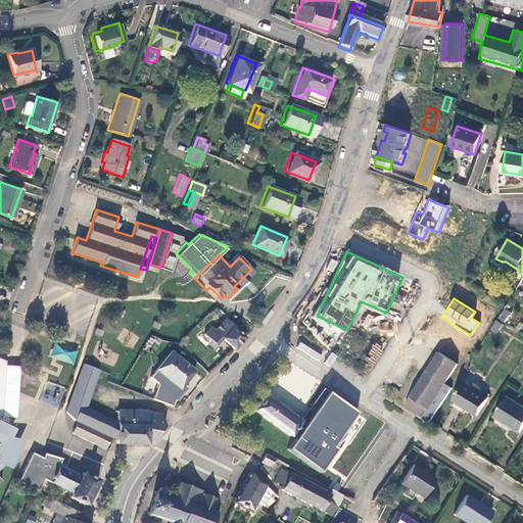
[(503,308),(498,319),(506,322),(510,312),(503,308)]
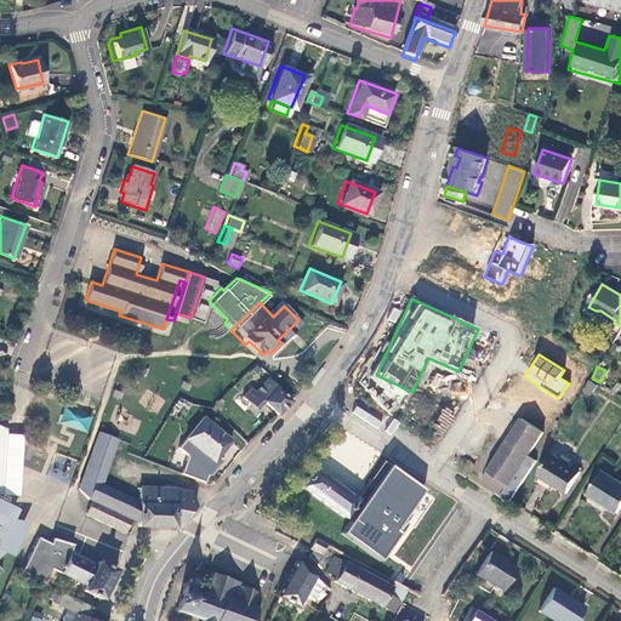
[(265,372),(241,396),(254,409),(263,400),(275,412),(289,400),(274,385),(275,385),(265,372)]
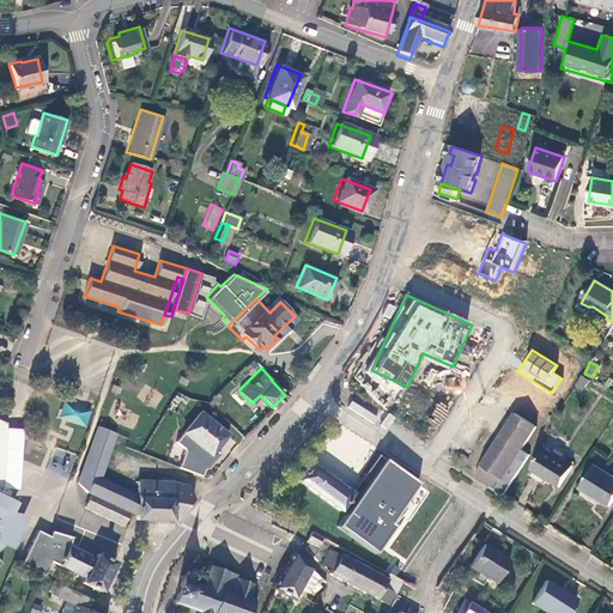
[(426,383),(444,382),(445,390),(461,390),(460,377),(444,377),(444,369),(426,370),(426,383)]
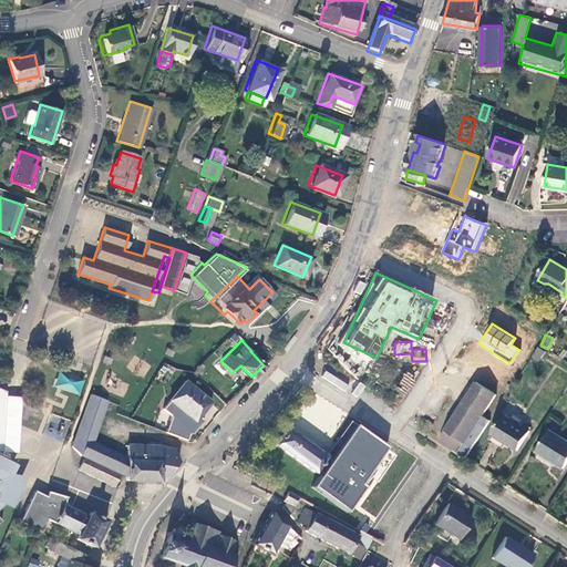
[(543,348),(537,357),(544,361),(549,352),(543,348)]
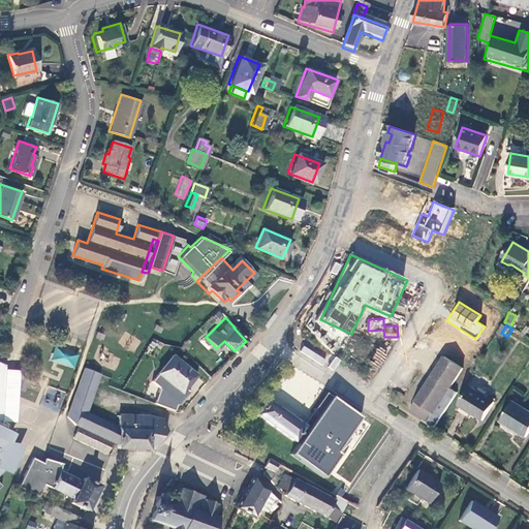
[(51,361),(74,369),(80,353),(56,345),(51,361)]
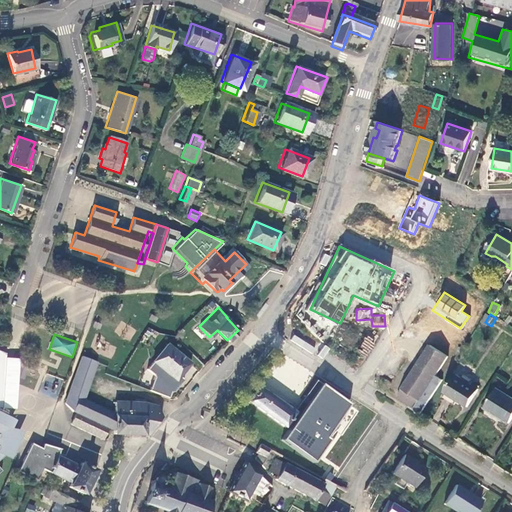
[(189,362),(167,343),(152,360),(175,379),(189,362)]
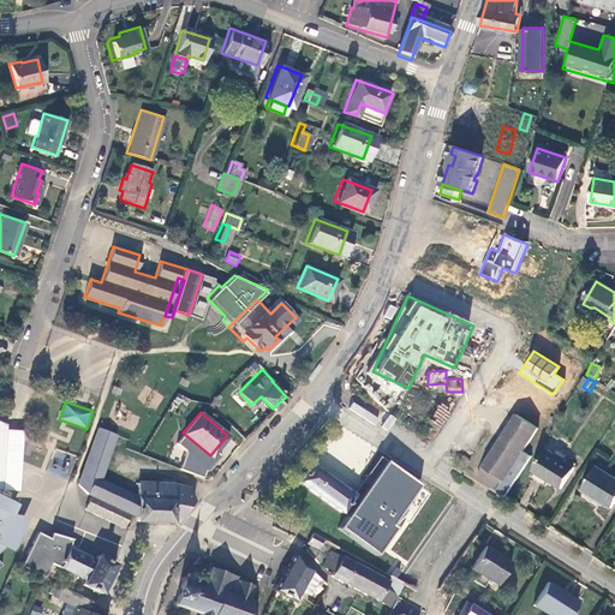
[(478,475),(505,493),(531,453),(524,449),(539,427),(518,413),(478,475)]
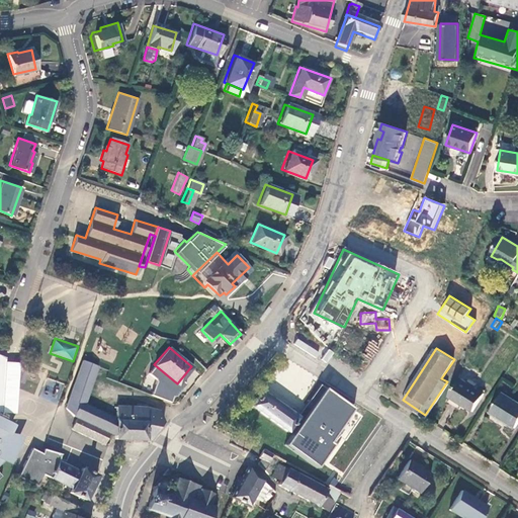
[(0,404),(3,358),(0,356),(0,477),(0,478),(0,477),(0,461),(7,464),(23,436),(9,433),(13,423),(0,414),(0,404)]
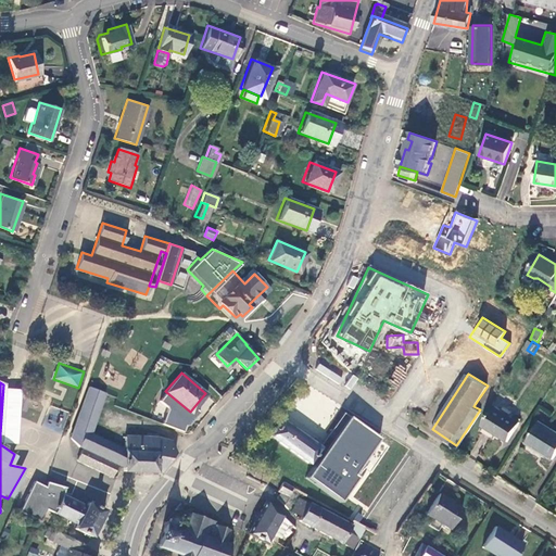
[(88,387),(70,438),(80,447),(84,449),(89,432),(104,392),(88,387)]
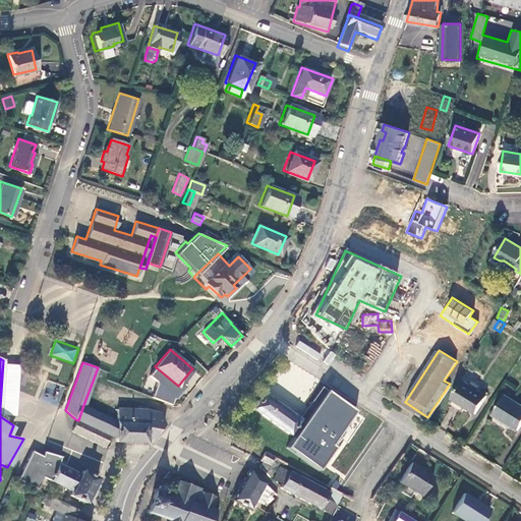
[(66,384),(72,366),(63,363),(57,381),(66,384)]
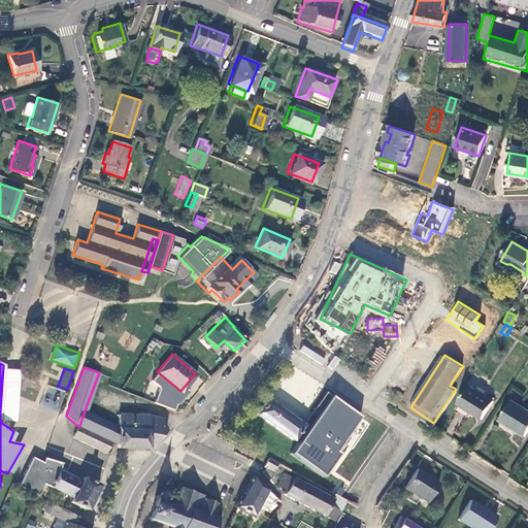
[(495,400),(471,385),(458,406),(471,416),(474,411),(484,418),(495,400)]
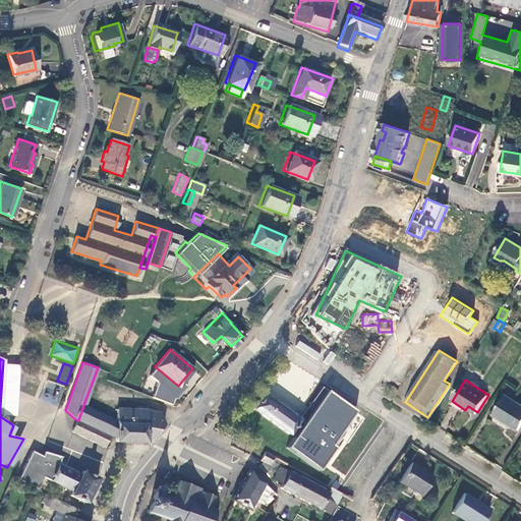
[(58,403),(64,388),(50,382),(44,397),(58,403)]
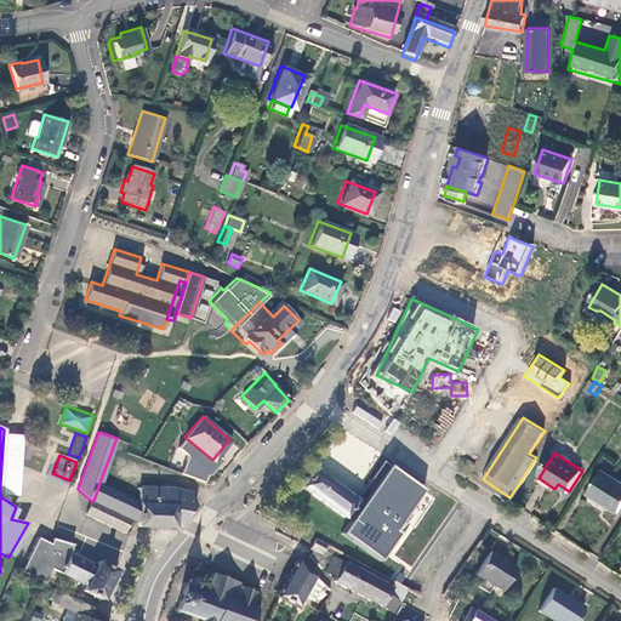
[(423,489),(389,465),(340,534),(379,562),(399,534),(394,530),(423,489)]
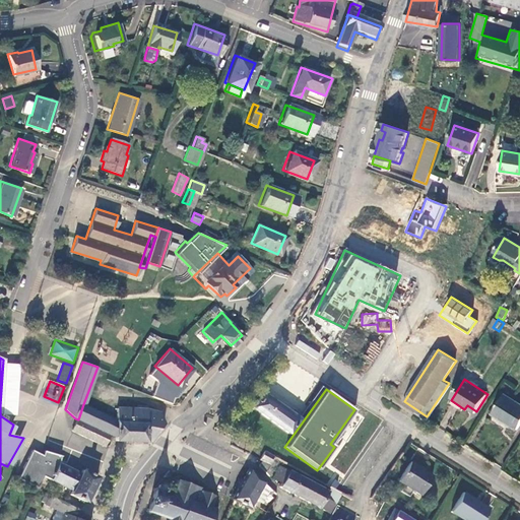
[(299,417),(260,392),(251,406),(288,432),(299,417)]
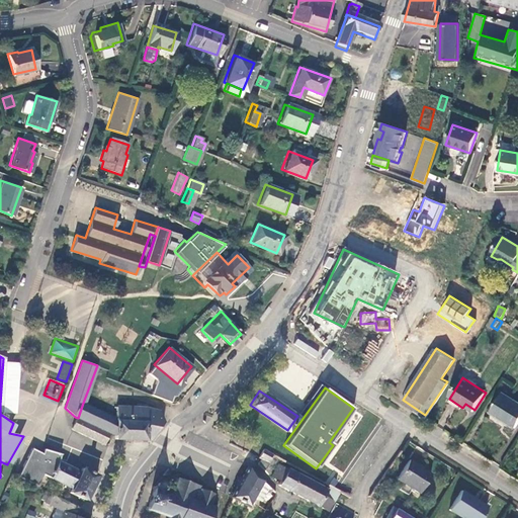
[(517,422),(517,400),(504,392),(492,412),(515,427),(517,422)]
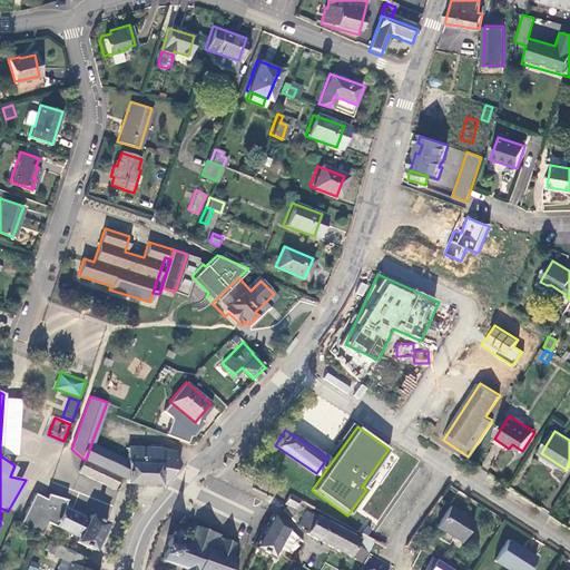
[(124,460),(91,443),(86,460),(117,475),(123,478),(124,460)]
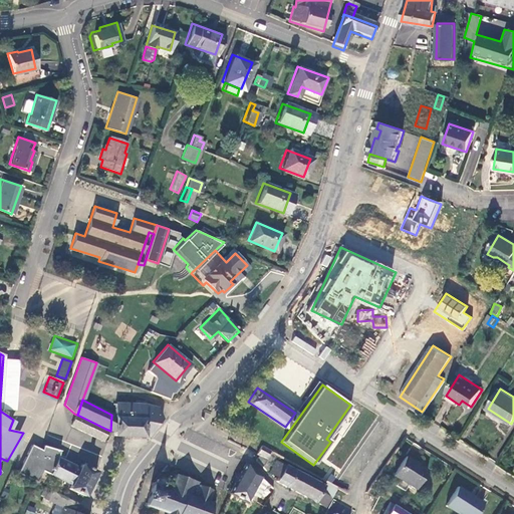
[(110,434),(147,436),(158,420),(157,407),(141,404),(129,403),(112,403),(111,415),(110,431),(110,434)]
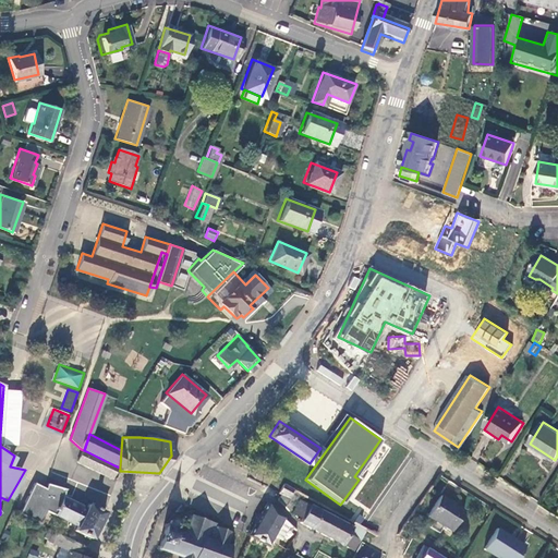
[(109,476),(114,465),(84,450),(81,449),(75,460),(109,476)]
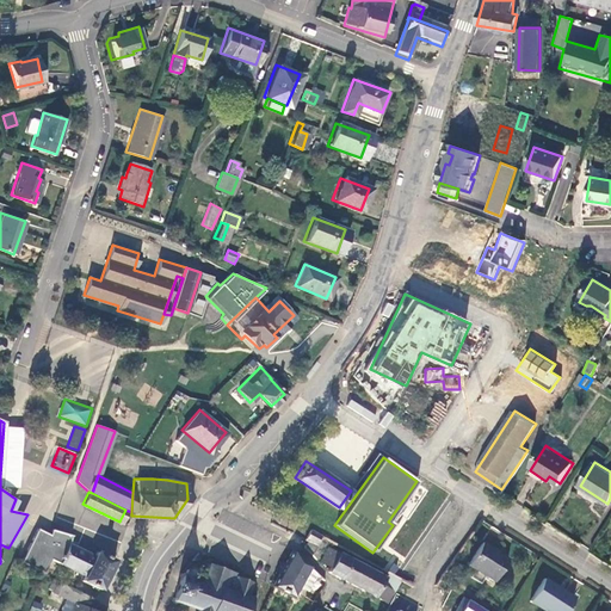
[(41,574),(48,560),(82,576),(80,581),(98,590),(111,561),(93,553),(91,556),(66,544),(69,536),(49,531),(48,537),(35,530),(19,563),(41,574)]
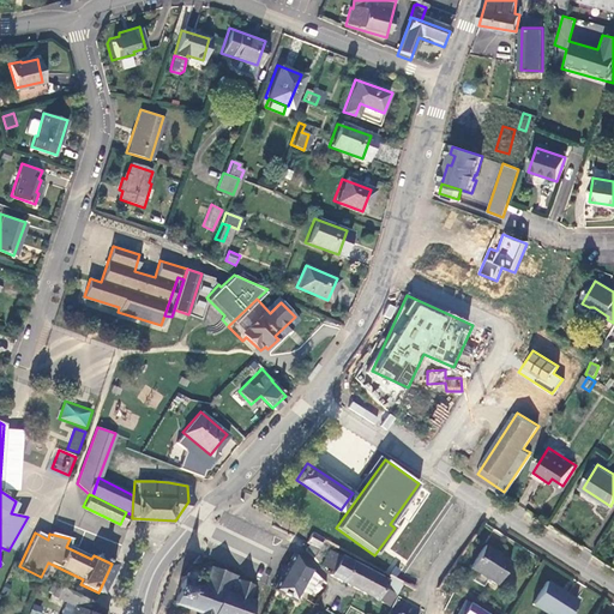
[(309,533),(304,541),(308,543),(318,547),(323,539),(309,533)]
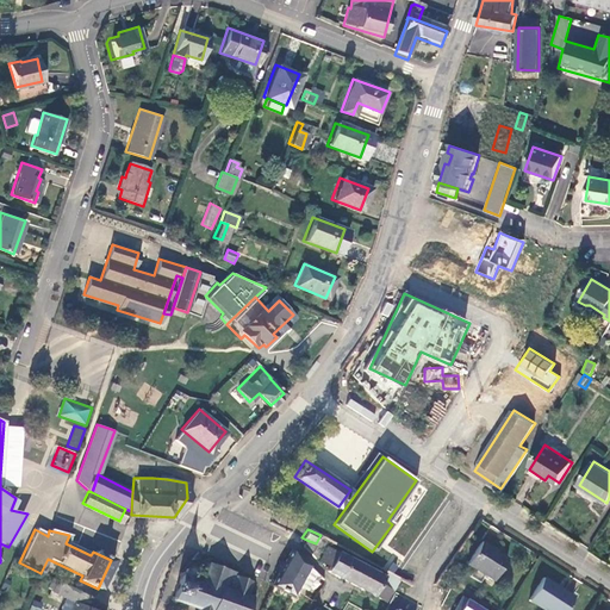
[(303,545),(317,558),(327,539),(321,535),(316,543),(306,540),(303,545)]
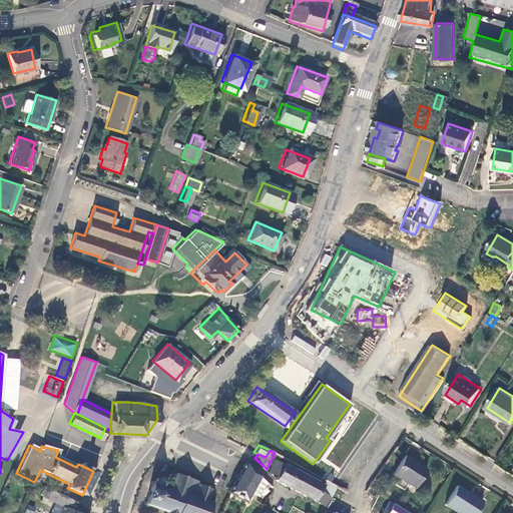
[(426,469),(404,456),(393,474),(415,488),(426,469)]
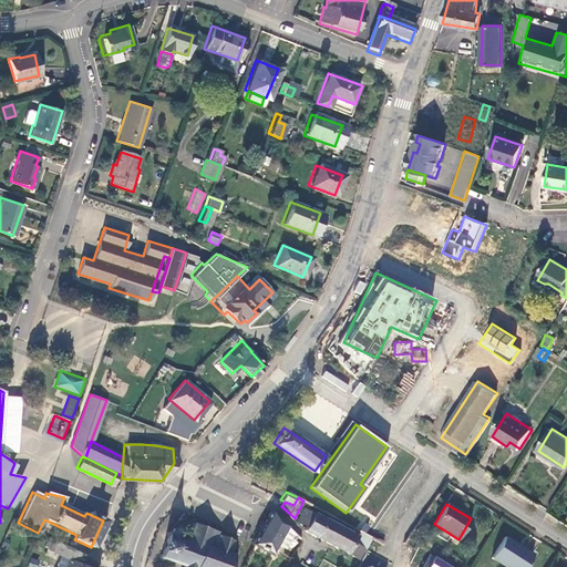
[(287,527),(270,511),(253,543),(271,553),(278,542),(287,527)]
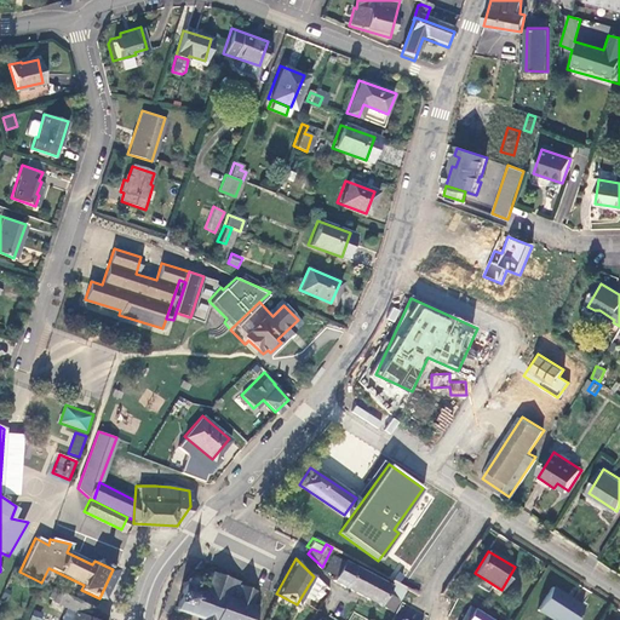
[(342,587),(371,603),(382,583),(340,562),(333,577),(344,583),(342,587)]
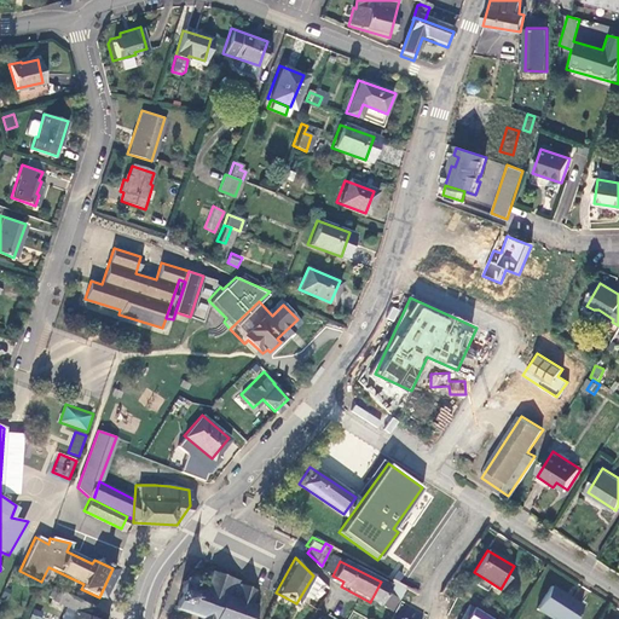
[(256,595),(239,589),(241,584),(212,574),(206,591),(196,588),(197,583),(196,579),(192,578),(189,579),(187,582),(184,582),(184,584),(183,583),(181,586),(184,586),(177,607),(174,607),(173,609),(175,611),(174,614),(177,614),(178,612),(198,618),(252,618),(254,613),(258,612),(258,609),(256,608),(253,608),(256,595)]
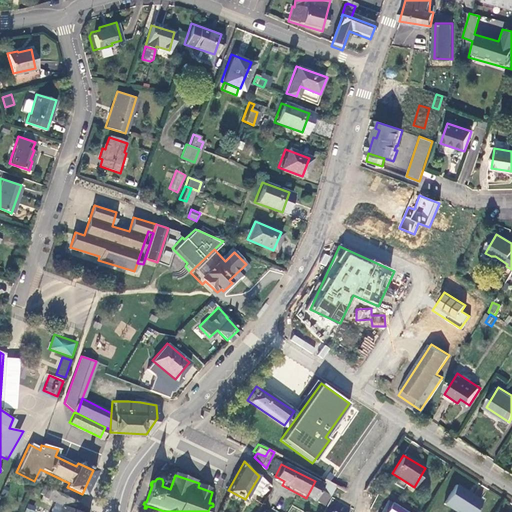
[(258,494),(265,482),(259,476),(251,489),(258,494)]
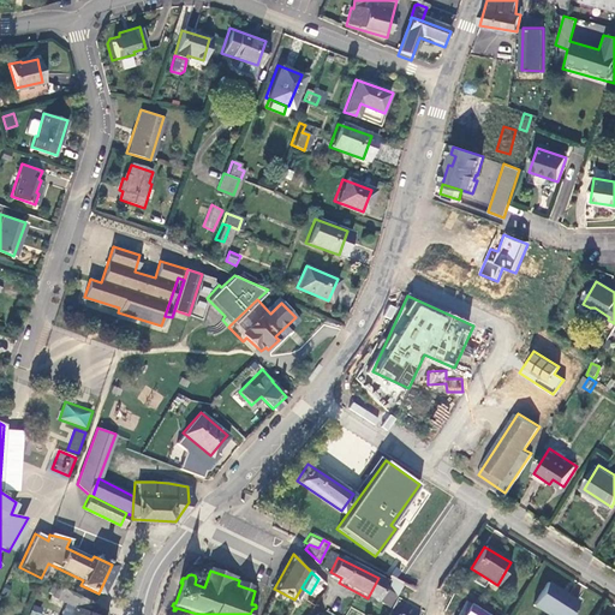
[(396,587),(378,578),(368,598),(398,613),(404,599),(393,593),(396,587)]
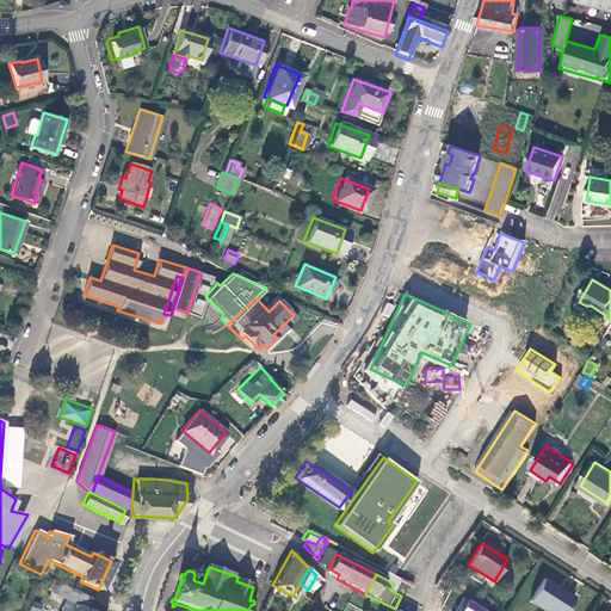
[(567,610),(576,597),(547,579),(532,602),(547,610),(567,610)]
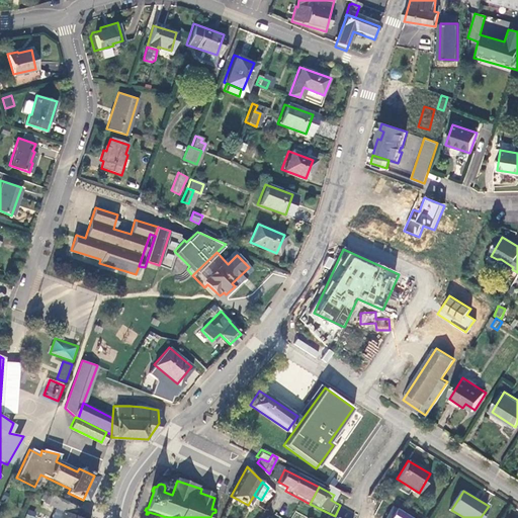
[(49,504),(62,510),(64,511),(67,503),(52,496),(49,504)]
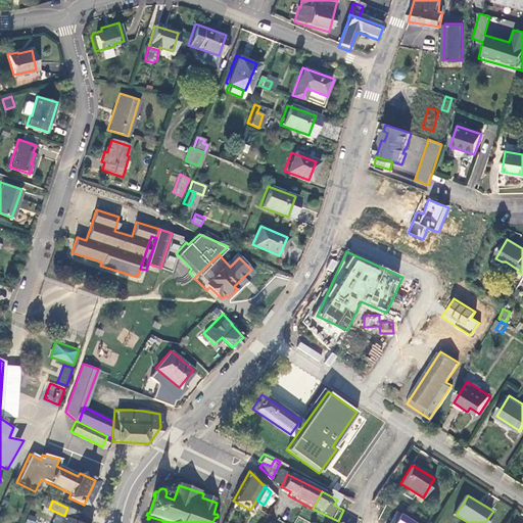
[(80,522),(77,522),(79,514),(67,508),(64,516),(62,515),(58,522),(80,522)]
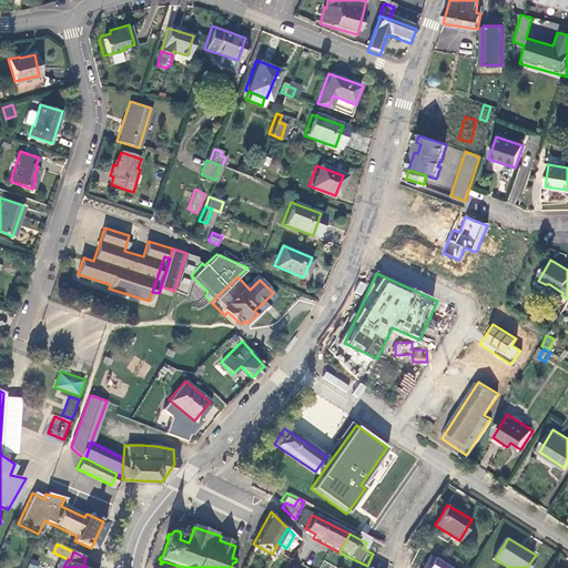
[(456,567),(430,555),(423,567),(456,567)]
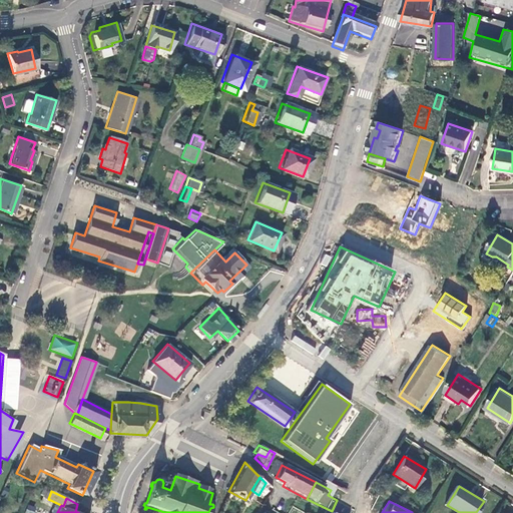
[(34,512),(37,508),(28,504),(24,512),(34,512)]
